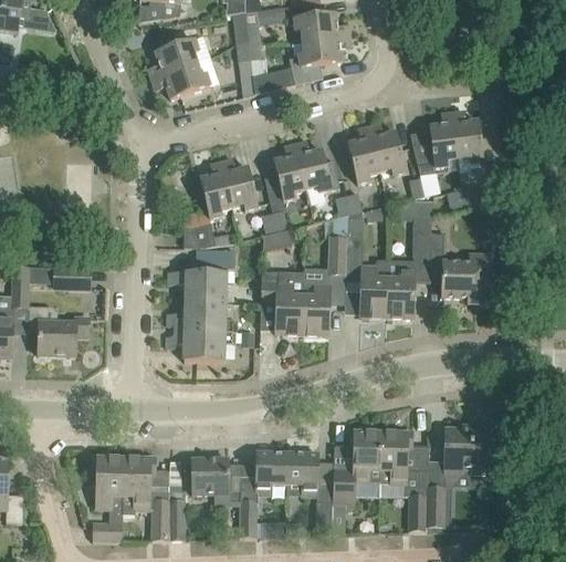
[(0,0),(0,29),(18,32),(18,29),(53,34),(44,14),(29,12),(30,0),(0,0)]
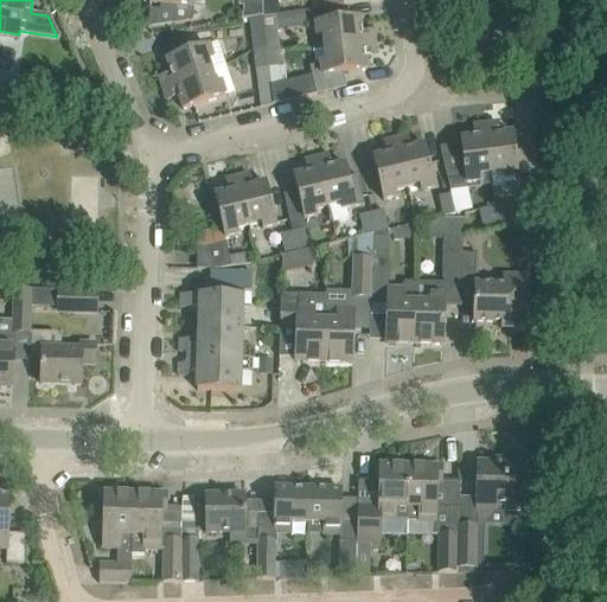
[(173,20),(192,18),(193,18),(196,1),(193,1),(193,0),(149,0),(160,1),(159,7),(176,8),(173,20)]
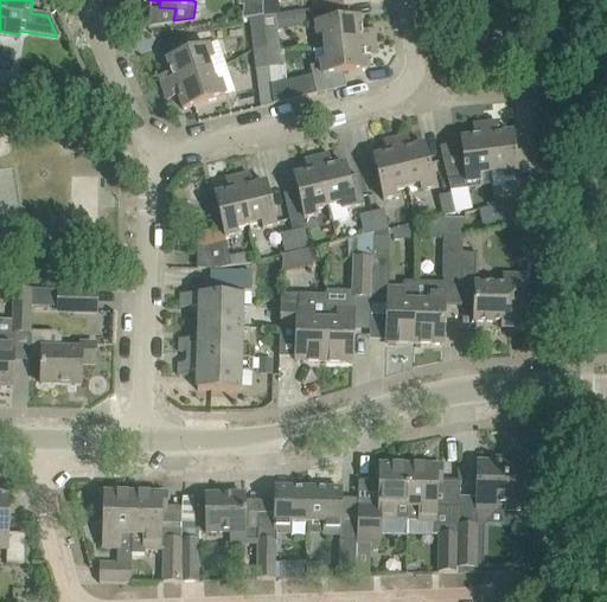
[(262,4),(262,0),(250,0),(250,2),(244,2),(242,14),(263,11),(262,4)]
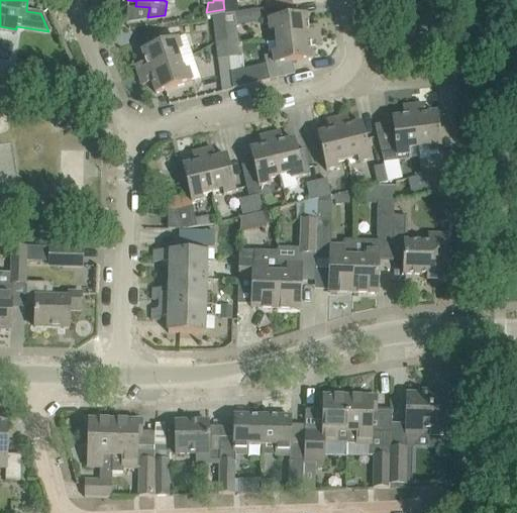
[(213,13),(217,40),(227,39),(226,36),(225,23),(224,12),(213,13)]
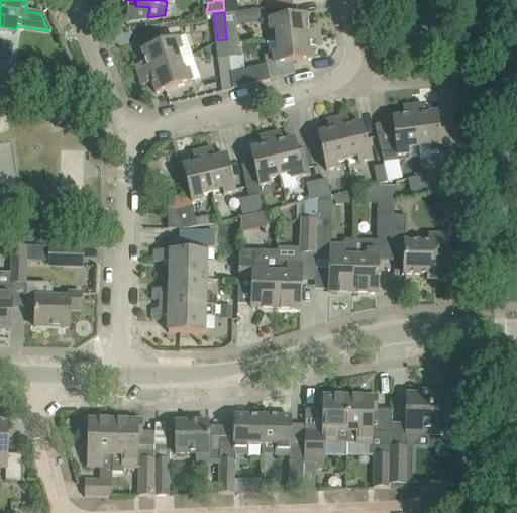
[(308,24),(306,12),(269,17),(270,28),(276,27),(277,38),(319,33),(318,23),(308,24)]
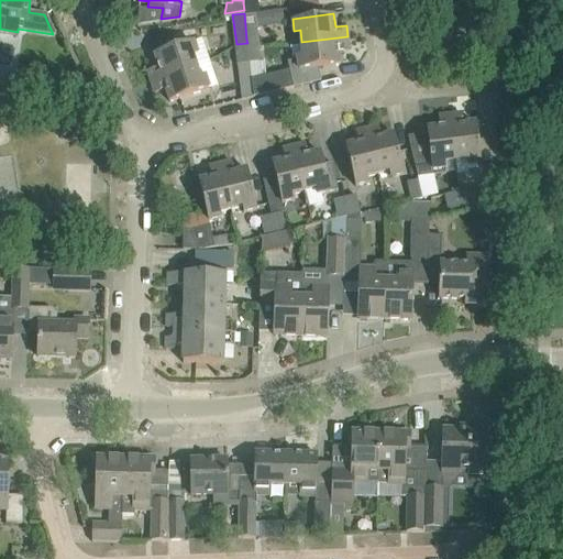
[(256,24),(245,25),(246,40),(258,39),(256,24)]
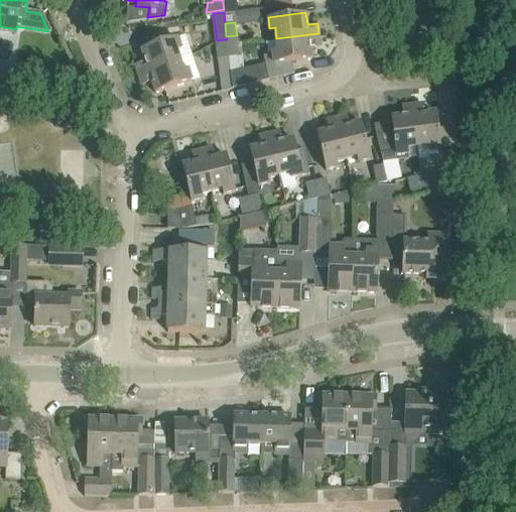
[(273,61),(311,57),(309,45),(320,43),(318,33),(276,38),(277,48),(272,49),(273,61)]
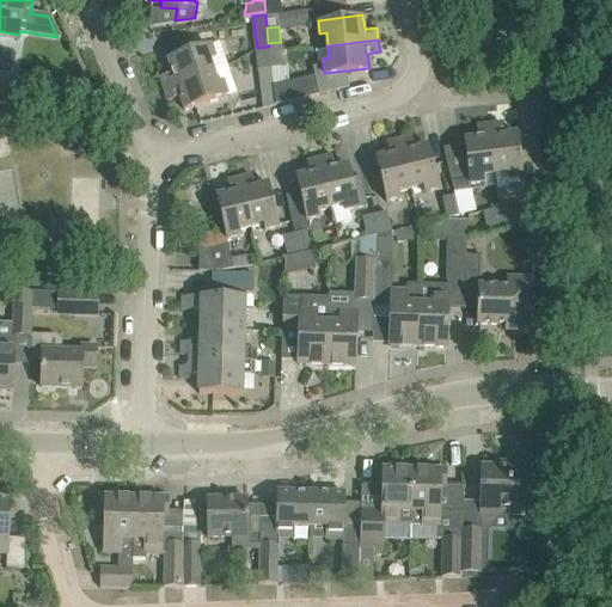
[(268,43),(269,47),(274,103),(319,92),(314,74),(289,80),(287,63),(283,65),(283,62),(281,42),(268,43)]
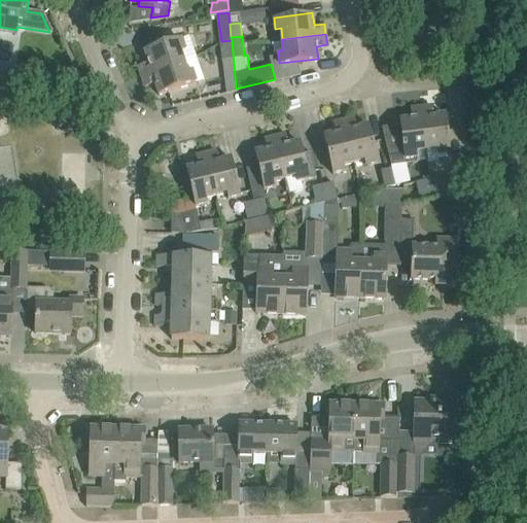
[(141,74),(182,61),(179,50),(184,48),(181,37),(144,48),(148,61),(138,64),(141,74)]
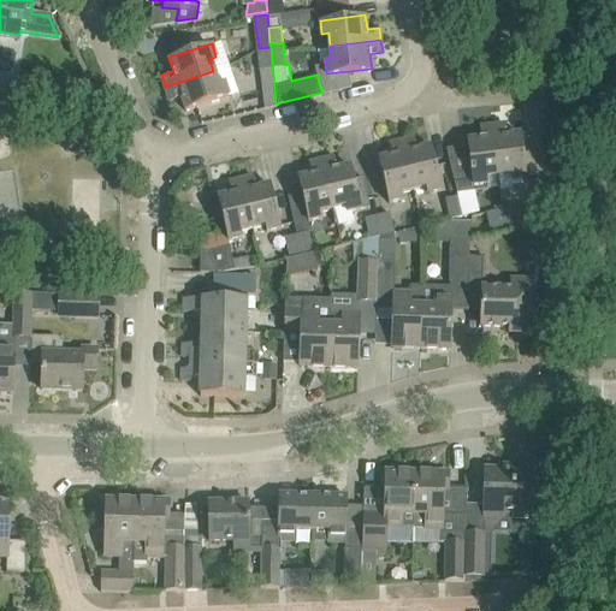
[(276,104),(271,47),(259,48),(261,66),(265,106),(276,104)]
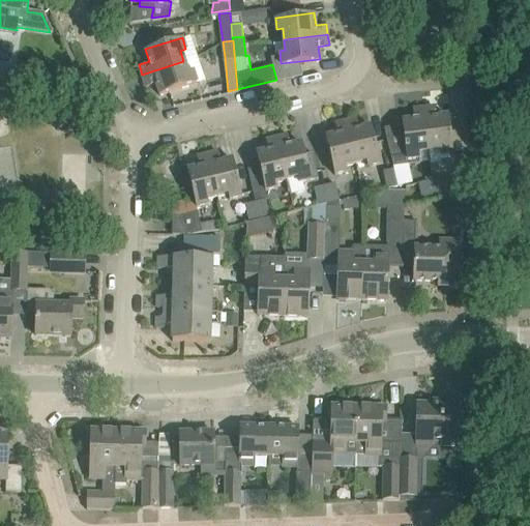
[(187,71),(183,61),(142,75),(146,85),(156,81),(160,93),(197,81),(193,69),(187,71)]
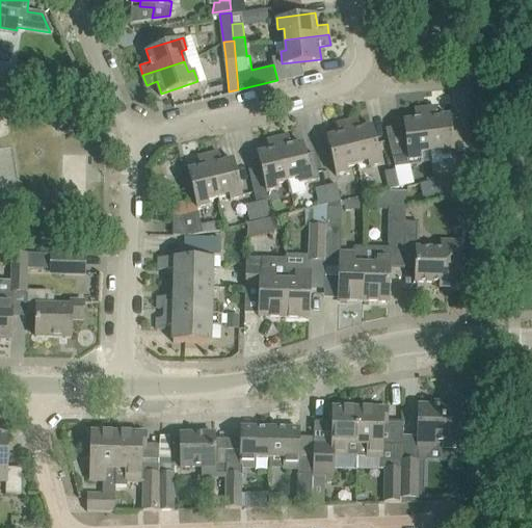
[(57,88),(60,73),(11,63),(8,80),(57,88)]
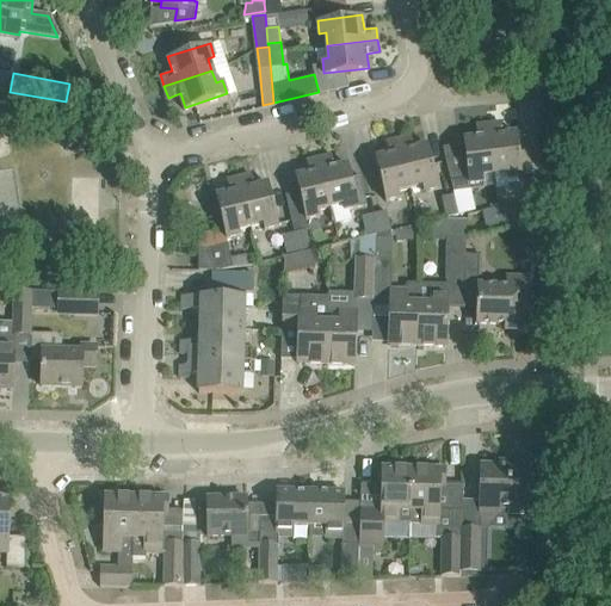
[(503,133),(500,119),(488,121),(494,173),(507,171),(508,177),(522,175),(517,130),(503,133)]
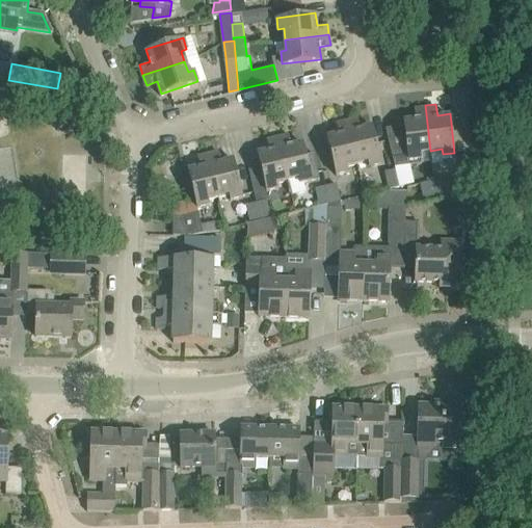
[(395,164),(421,161),(420,152),(430,151),(425,105),(415,107),(416,117),(403,120),(406,146),(391,148),(395,164)]
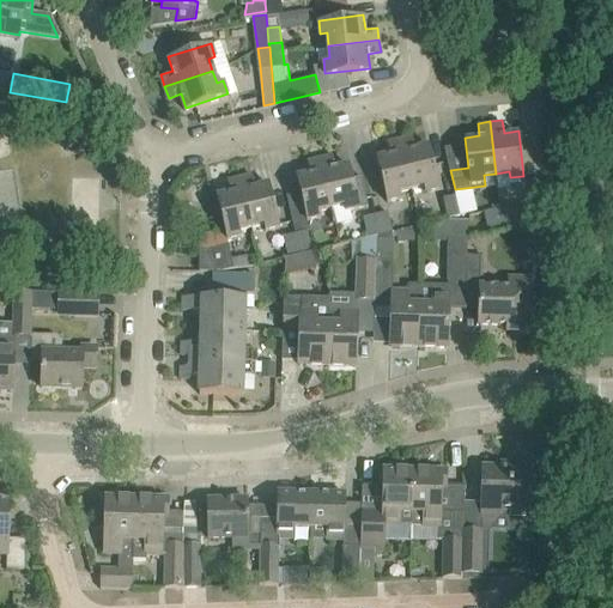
[(414,146),(412,134),(400,137),(411,186),(424,183),(425,189),(438,187),(429,144),(414,146)]
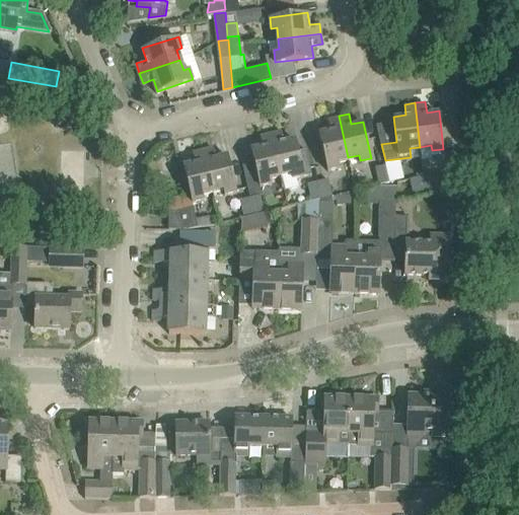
[(327,168),(340,165),(338,160),(348,157),(339,116),(328,119),(330,129),(318,132),(327,168)]
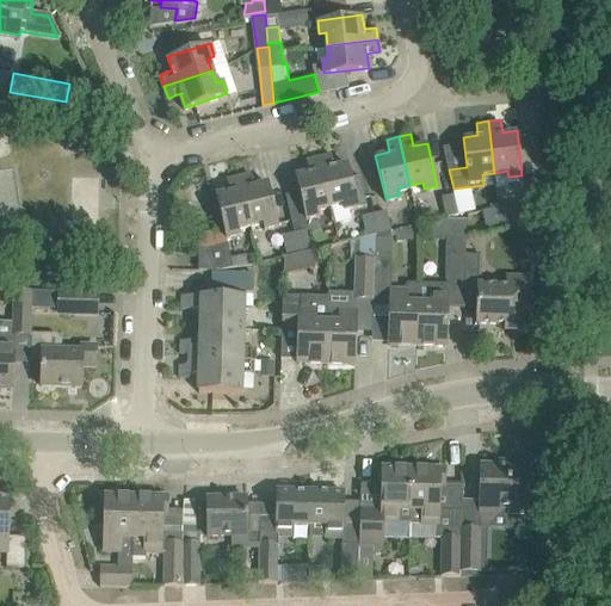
[(331,153),(319,155),(331,208),(332,206),(335,221),(351,217),(350,209),(359,206),(359,205),(366,203),(365,197),(360,173),(351,175),(347,162),(333,165),(331,153)]
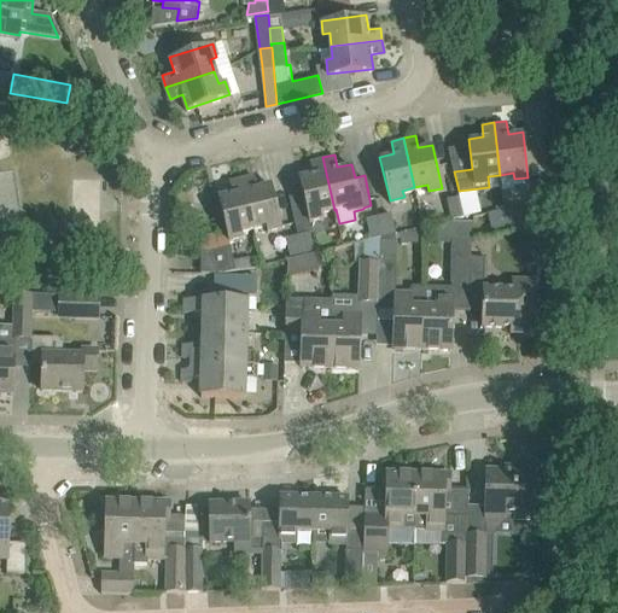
[(302,191),(289,194),(295,225),(309,221),(325,219),(324,212),(334,210),(322,157),(310,161),(313,173),(299,176),(302,191)]
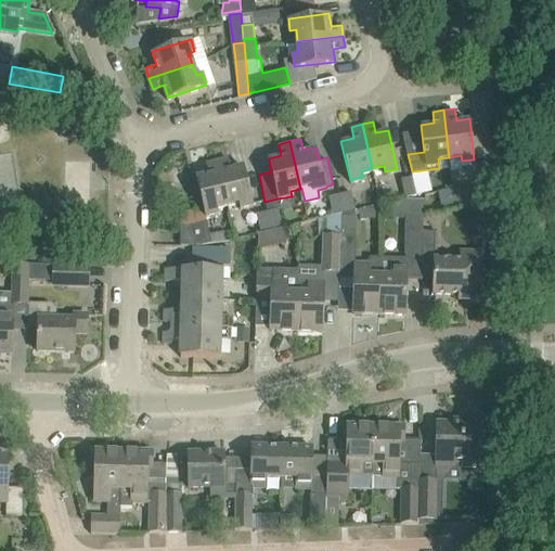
[(231,167),(228,156),(217,158),(228,203),(239,201),(240,206),(253,204),(243,164),(231,167)]
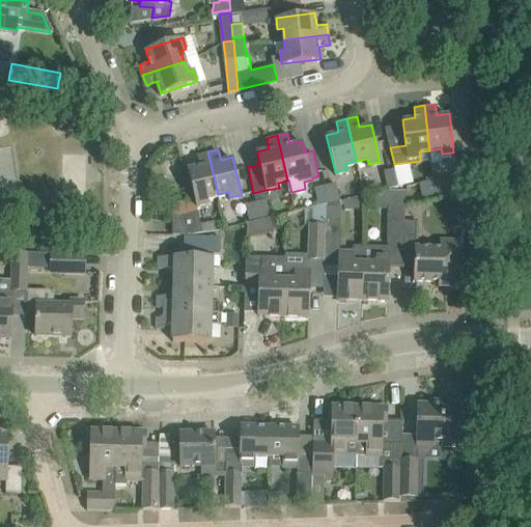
[(472,165),(472,149),(460,149),(462,166),(470,165),(472,165)]
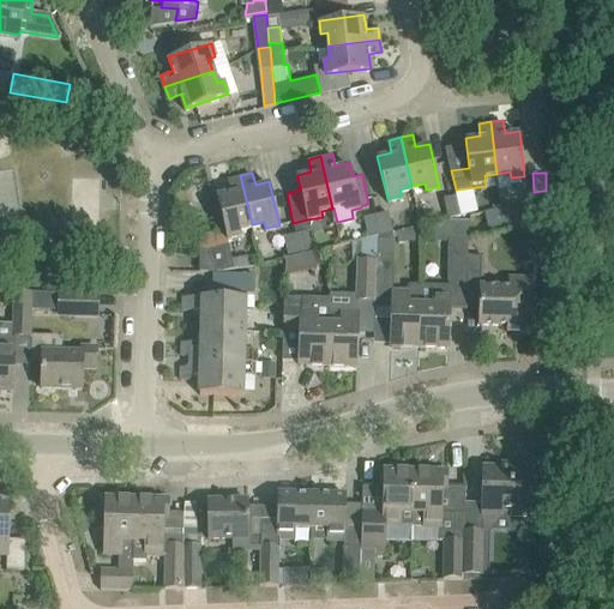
[(228,237),(241,234),(240,228),(252,224),(240,175),(228,179),(232,191),(217,194),(228,237)]
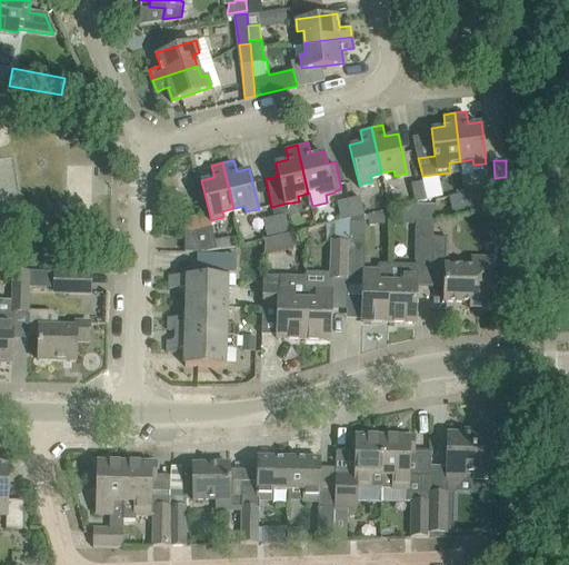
[(479,186),(450,194),(452,204),(482,197),(485,205),(498,201),(493,182),(479,186)]
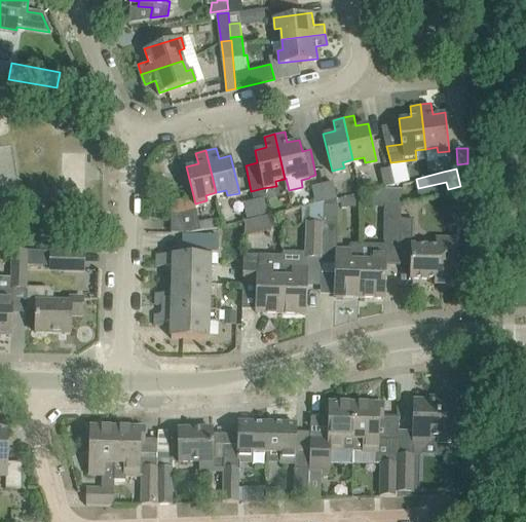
[(326,197),(335,195),(331,180),(322,182),(326,197)]
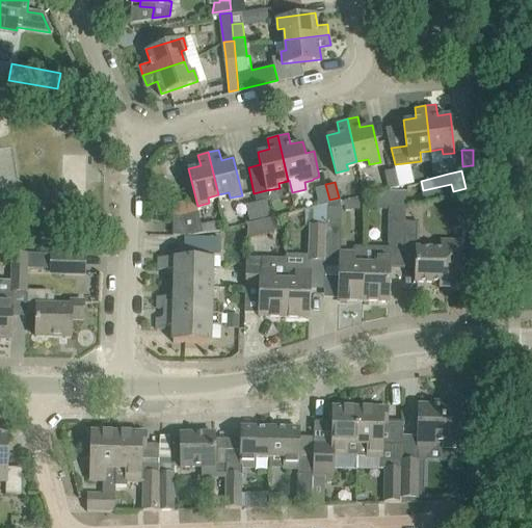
[(319,202),(329,200),(325,184),(316,186),(319,202)]
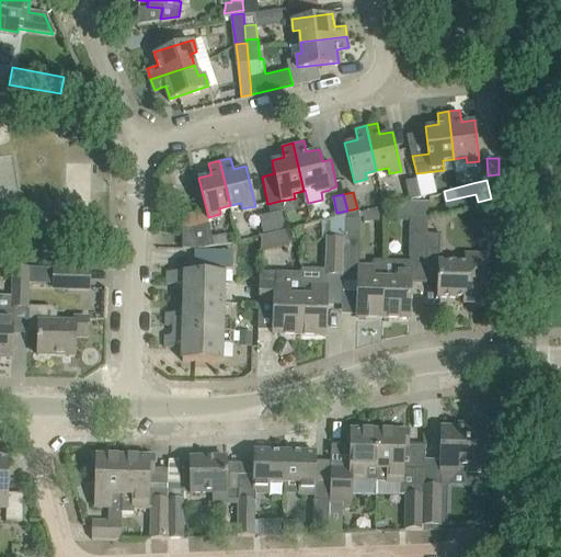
[(426,256),(427,200),(409,200),(409,216),(410,216),(410,254),(426,256)]
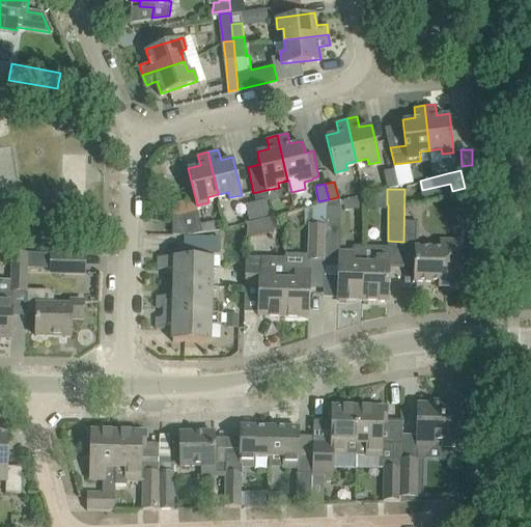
[(416,242),(416,221),(404,220),(404,205),(408,189),(404,189),(403,242),(416,242)]
